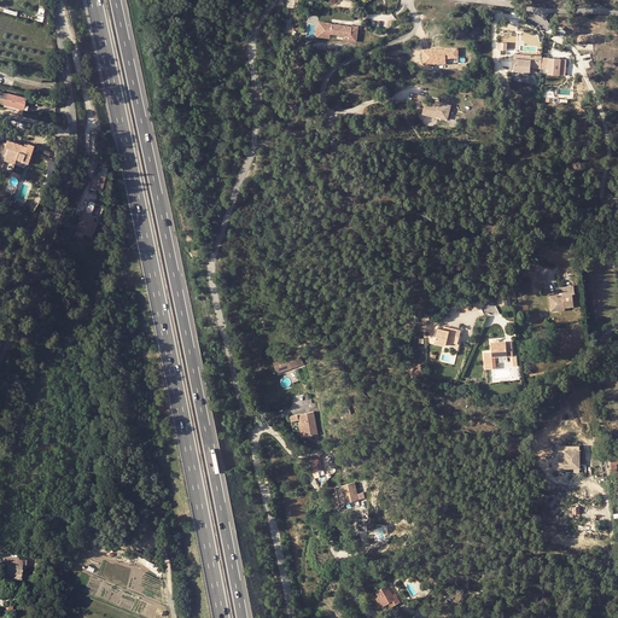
[(347,36),(360,38),(360,28),(353,27),(353,28),(333,27),(333,25),(321,24),(320,40),(333,41),(333,36),(347,36)]
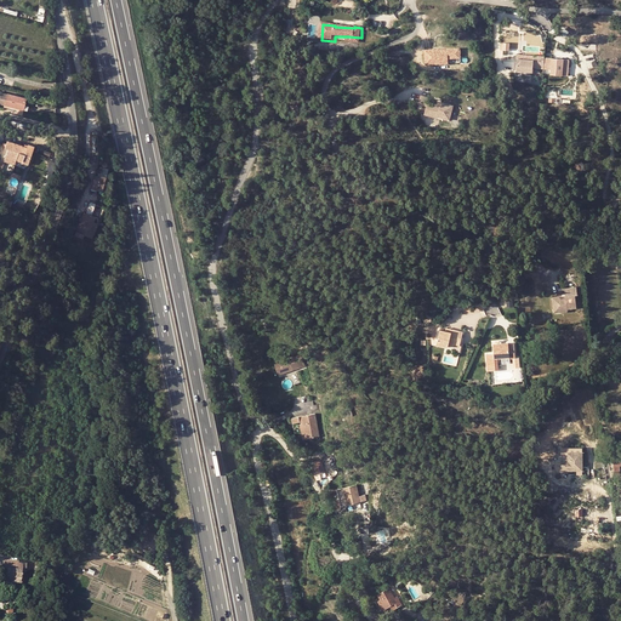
[(426,51),(426,66),(443,66),(443,60),(448,60),(461,60),(460,50),(439,51),(439,50),(426,51)]
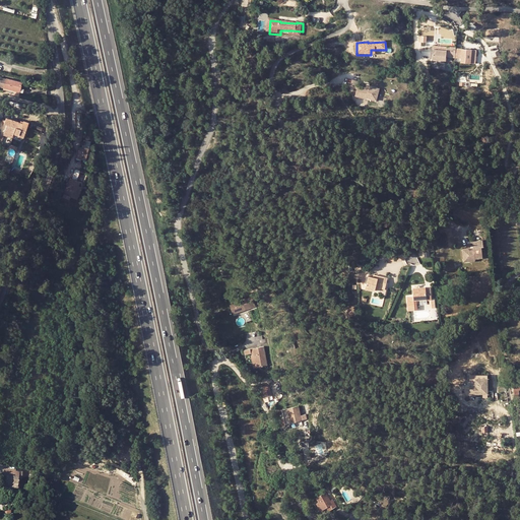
[(455,47),(446,46),(446,51),(433,49),(433,57),(445,58),(445,55),(454,56),(455,47)]
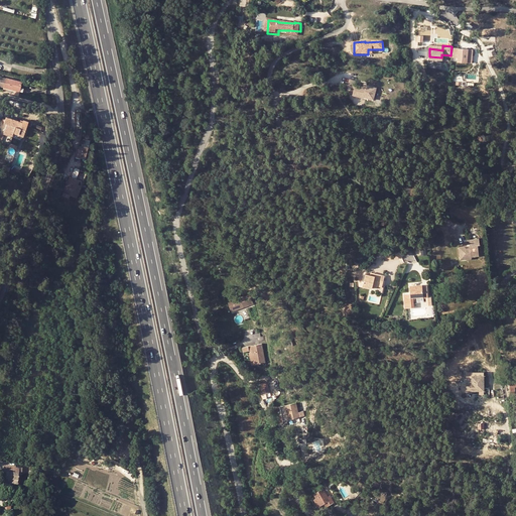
[(468,48),(452,46),(450,55),(457,56),(457,60),(462,61),(463,56),(467,56),(468,48)]
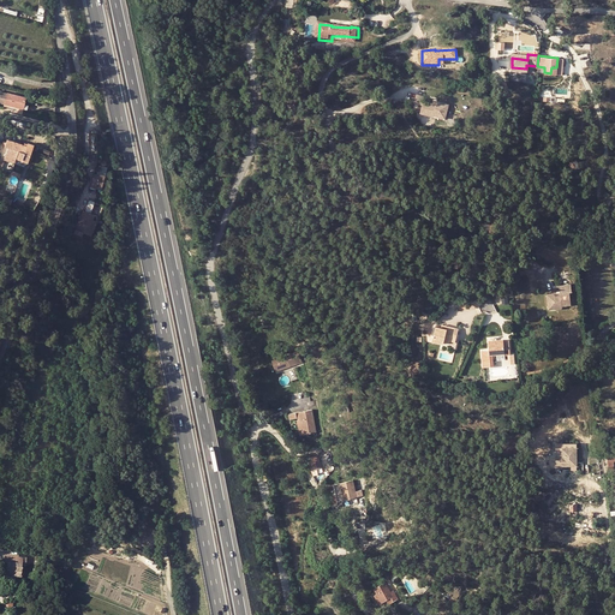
[(24,108),(24,105),(27,97),(7,93),(5,103),(21,107),(24,108)]
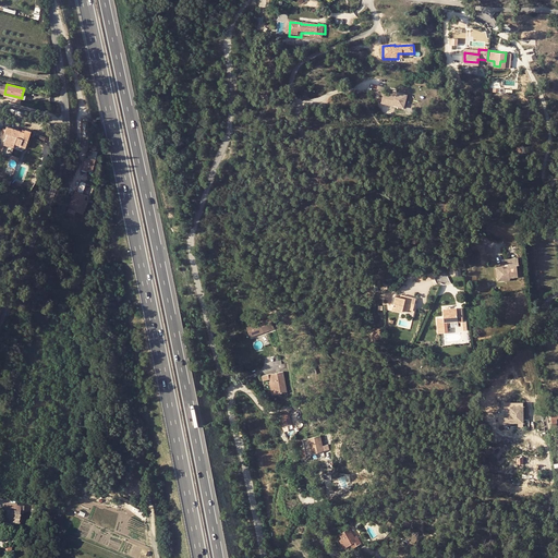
[(383,87),(375,86),(374,93),(381,95),(380,102),(391,105),(392,102),(397,104),(397,102),(403,104),(404,96),(398,95),(398,93),(395,92),(393,94),(390,94),(383,92),(383,87)]
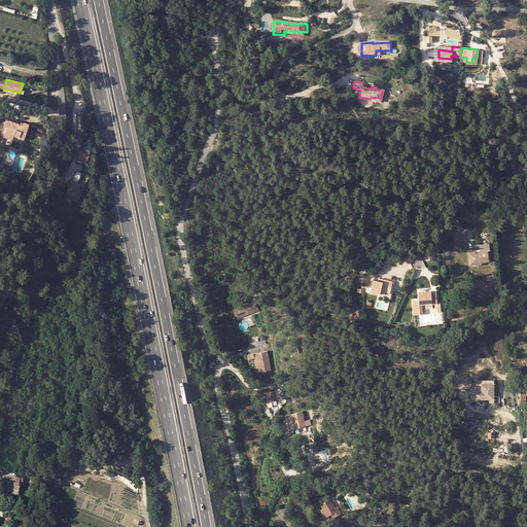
[(18,92),(4,89),(3,94),(20,98),(21,93),(18,92)]
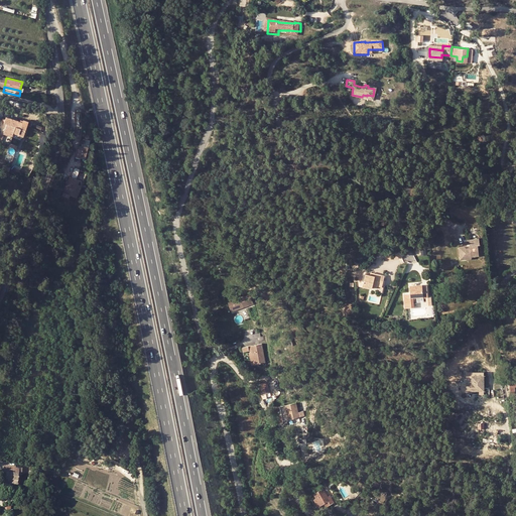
[(18,133),(18,135),(23,136),(28,122),(23,120),(22,122),(6,117),(4,122),(6,123),(5,129),(13,132),(18,133)]
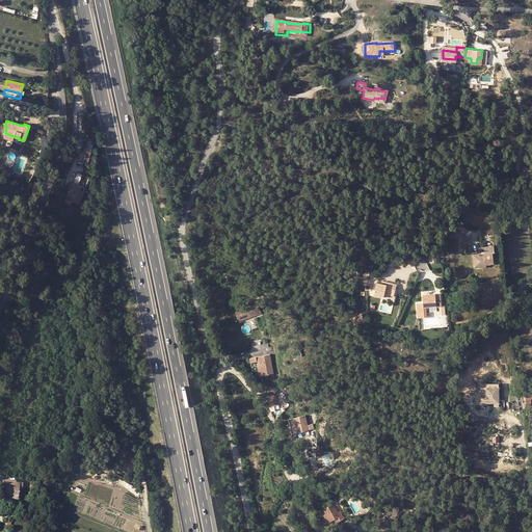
[(81,150),(78,161),(83,162),(87,163),(89,152),(81,150)]
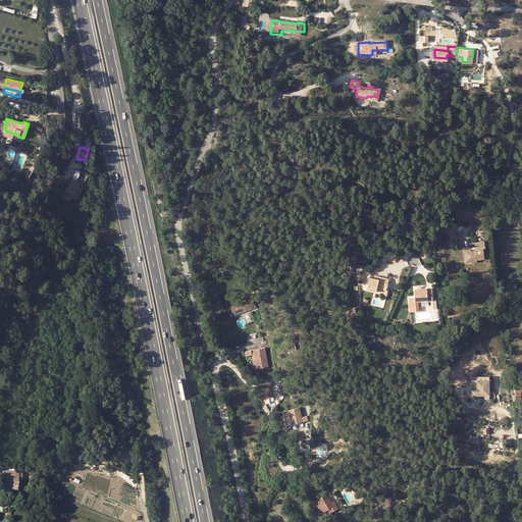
[(76,180),(70,178),(62,198),(69,200),(70,197),(77,200),(88,173),(80,171),(76,180)]
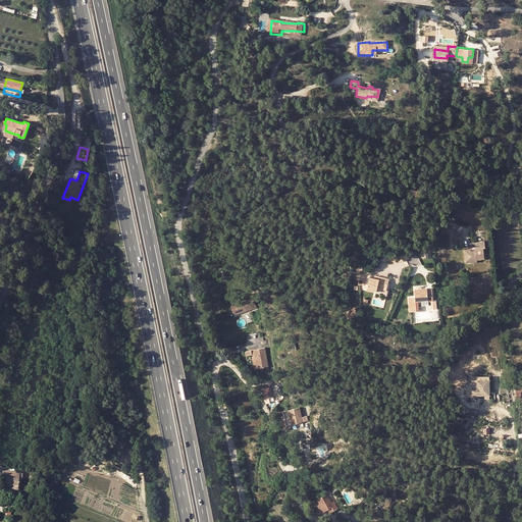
[(484,259),(483,248),(485,248),(484,241),(474,242),(475,248),(475,251),(471,251),(471,249),(464,249),(465,259),(471,259),(472,261),(477,261),(477,259),(484,259)]
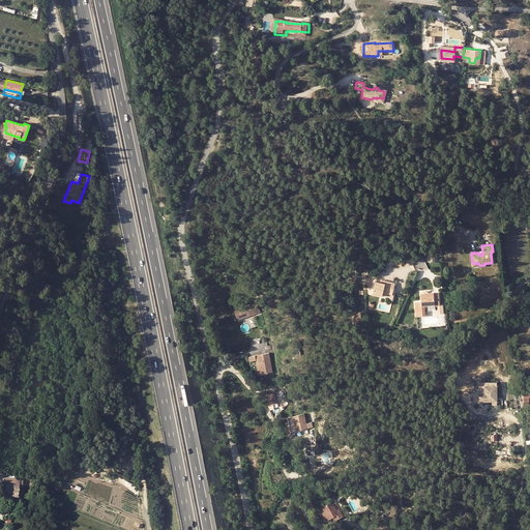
[(375,281),(373,293),(382,295),(383,292),(385,283),(380,282),(375,281)]
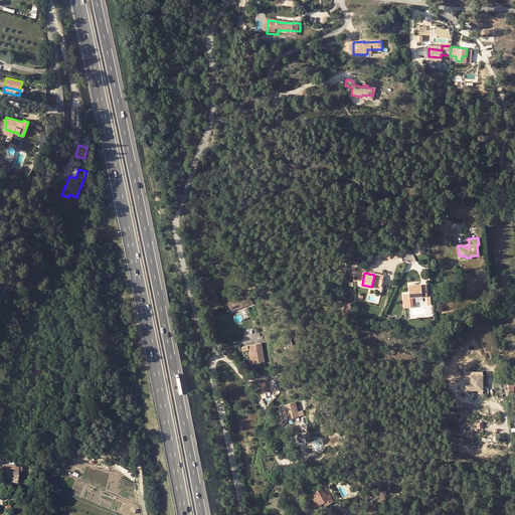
[(374,275),(372,284),(381,286),(383,275),(374,273),(374,275)]
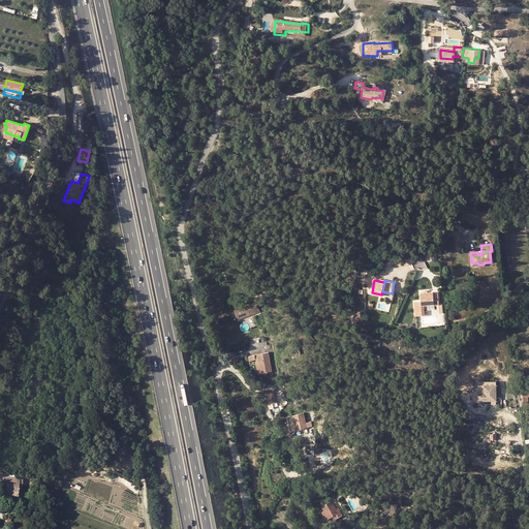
[(414,302),(414,315),(425,314),(424,304),(428,304),(434,303),(434,305),(438,305),(438,292),(433,292),(433,291),(419,292),(421,301),(414,302)]
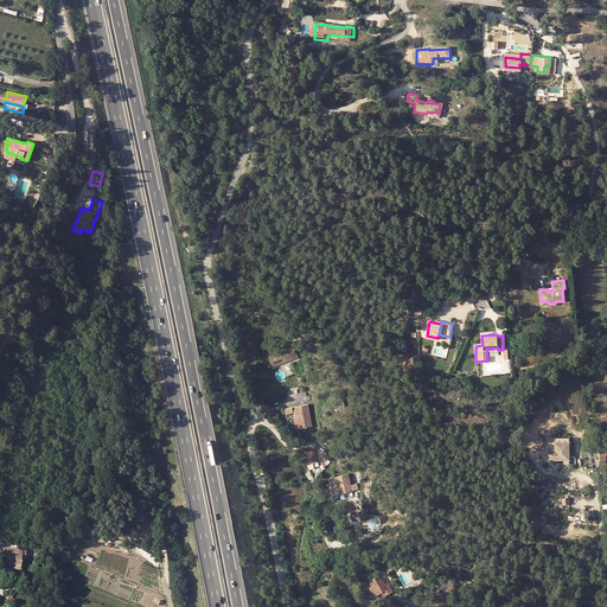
[(272,366),(298,357),(294,345),(268,355),(272,366)]
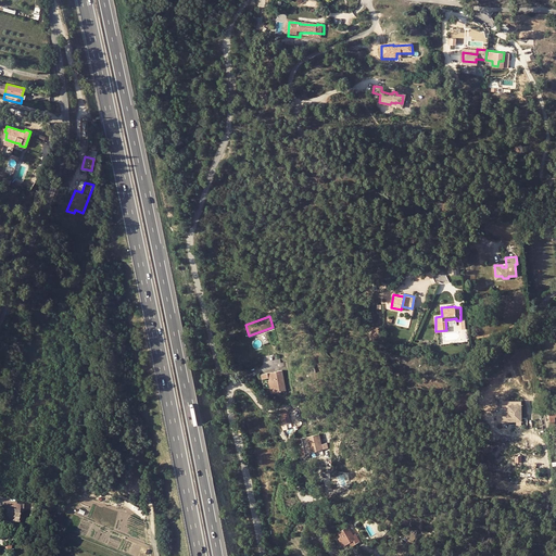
[(270,373),(273,380),(275,392),(286,390),(282,370),(270,373)]
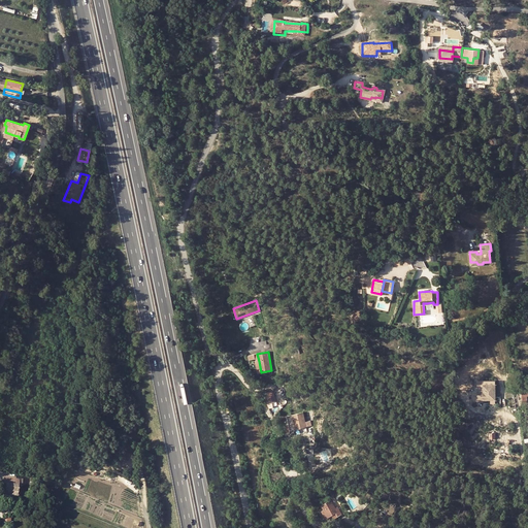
[(494,400),(494,381),(475,381),(475,400),(494,400)]
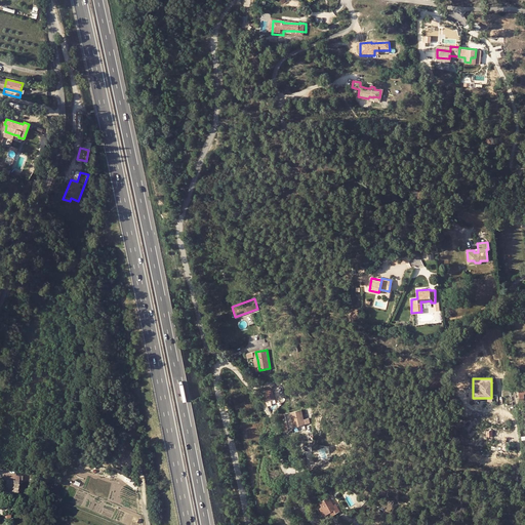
[(264,393),(266,401),(271,400),(275,399),(273,391),(271,390),(269,390),(266,391),(265,392),(264,393)]
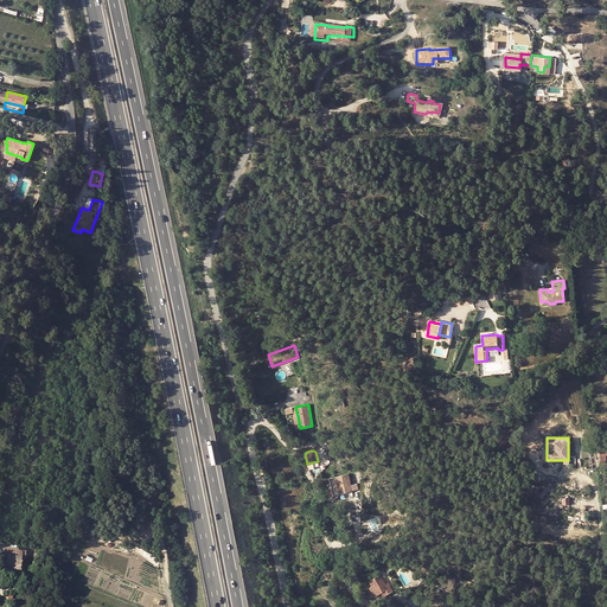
[(349,474),(330,478),(334,494),(352,491),(349,474)]
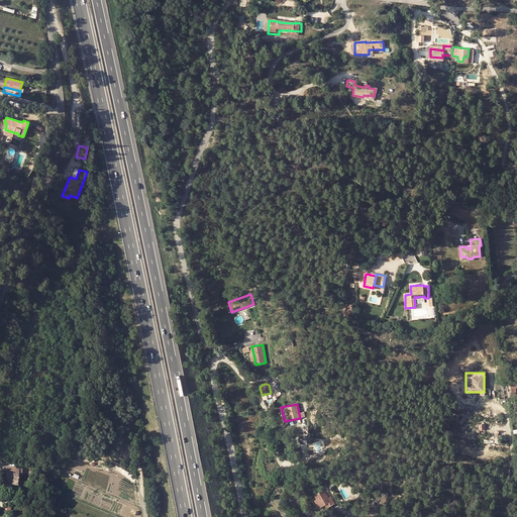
[(18,482),(18,473),(19,469),(4,467),(3,474),(6,474),(6,481),(18,482)]
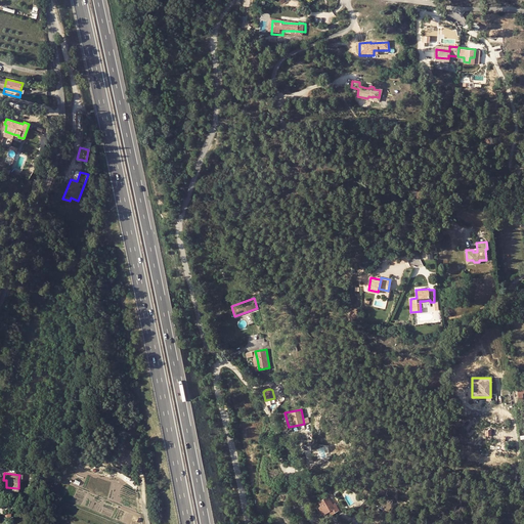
[(6,480),(3,480),(2,491),(17,492),(18,488),(6,487),(6,480)]
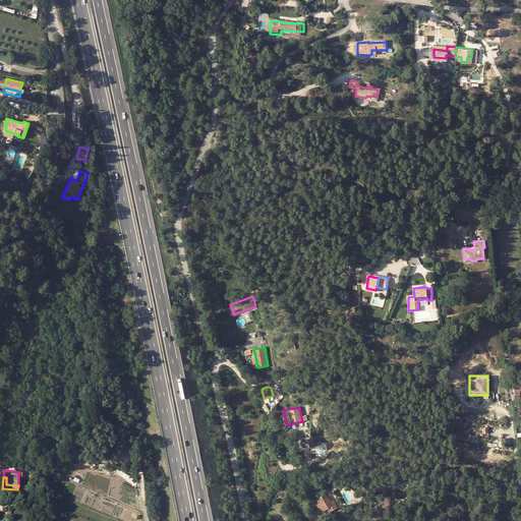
[(316,498),(320,503),(324,510),(328,508),(334,505),(332,501),(327,493),(316,498)]
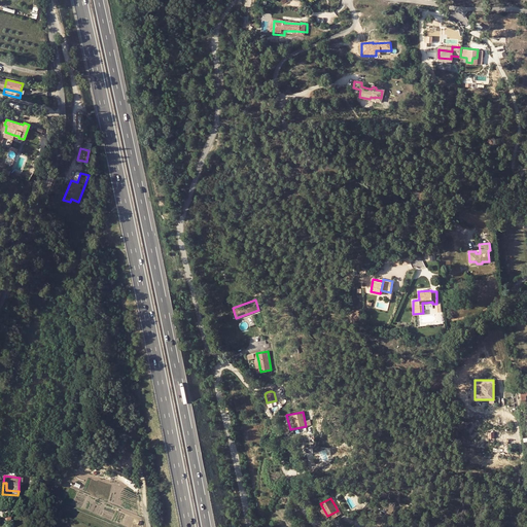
[(341,514),(338,505),(336,506),(338,511),(331,514),(334,518),(341,514)]
